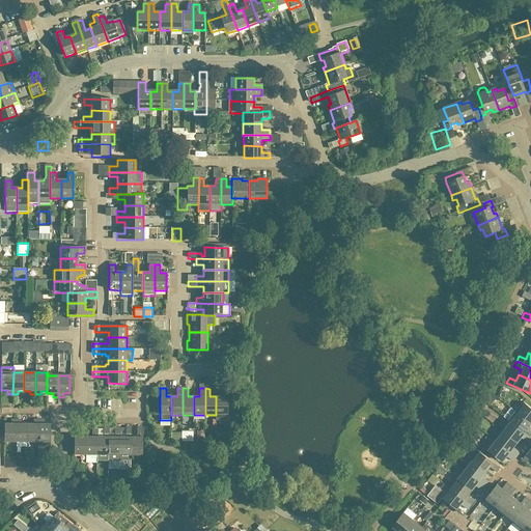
[(216,415),(216,421),(228,421),(228,415),(228,388),(221,388),(221,396),(216,396),(216,415)]
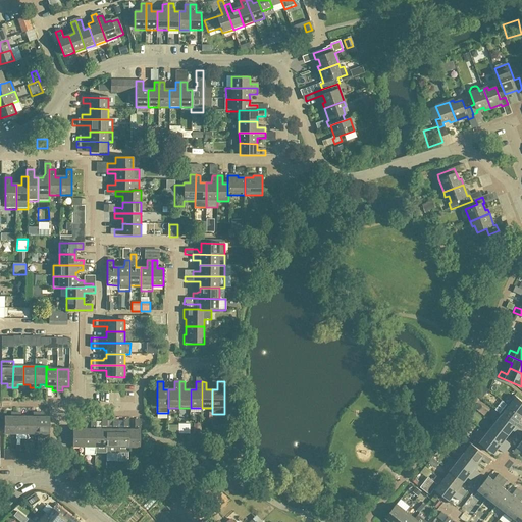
[(507,406),(521,417),(521,402),(515,397),(507,406)]
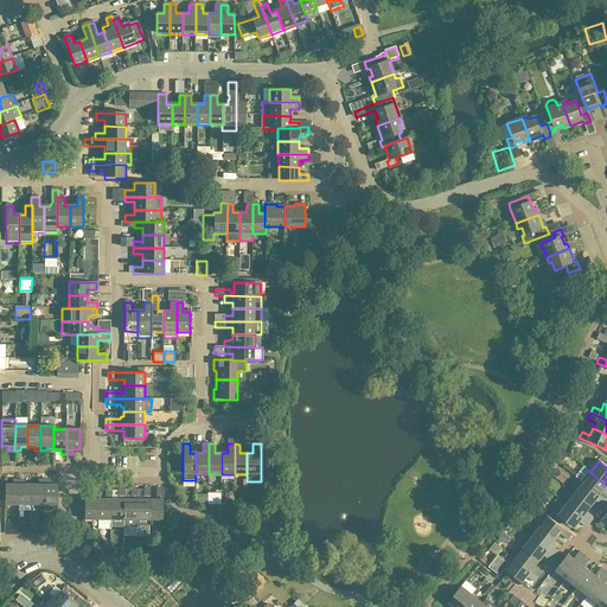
[(581,483),(606,502),(606,500),(606,494),(602,491),(606,485),(589,472),(581,483)]
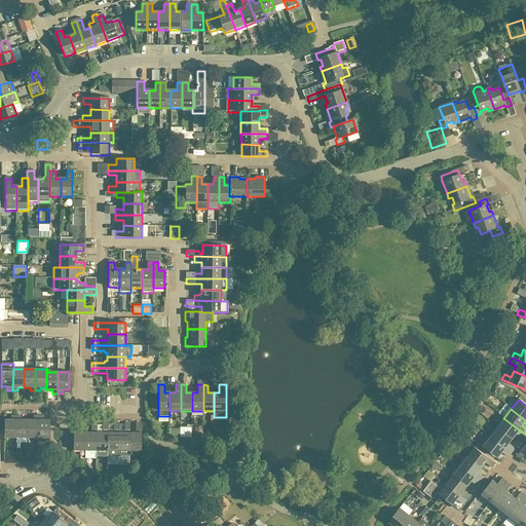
[(4,439),(15,439),(15,416),(10,416),(10,420),(4,420),(4,439)]
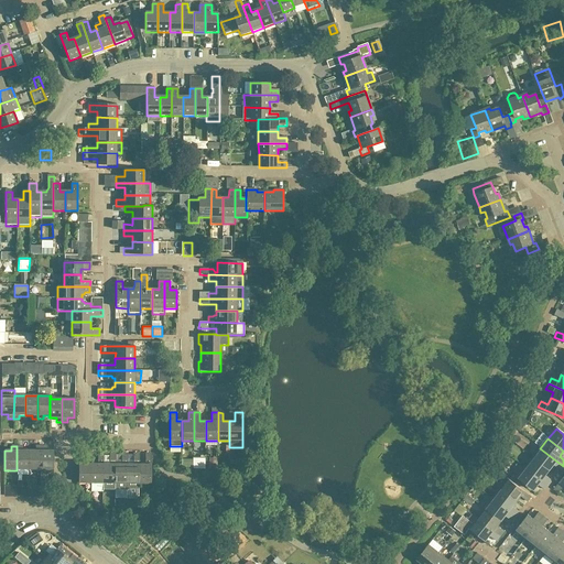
[(29,470),(29,451),(22,451),(22,446),(17,446),(17,470),(29,470)]
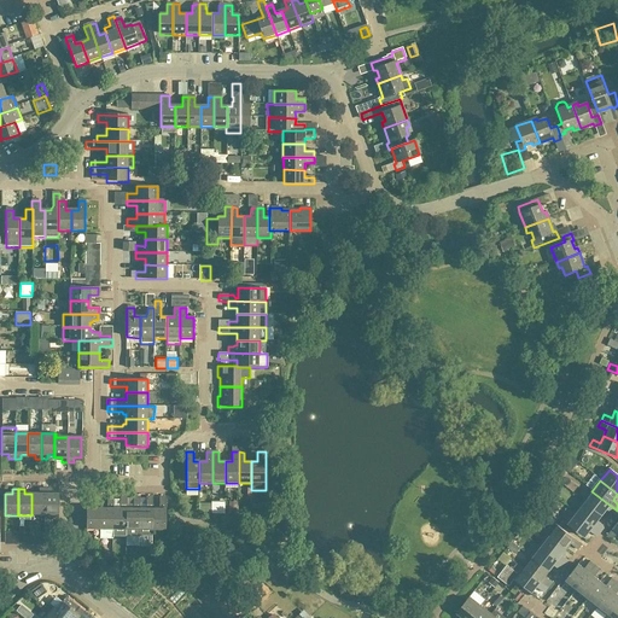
[(31,516),(45,516),(45,489),(39,489),(39,494),(31,494),(31,516)]
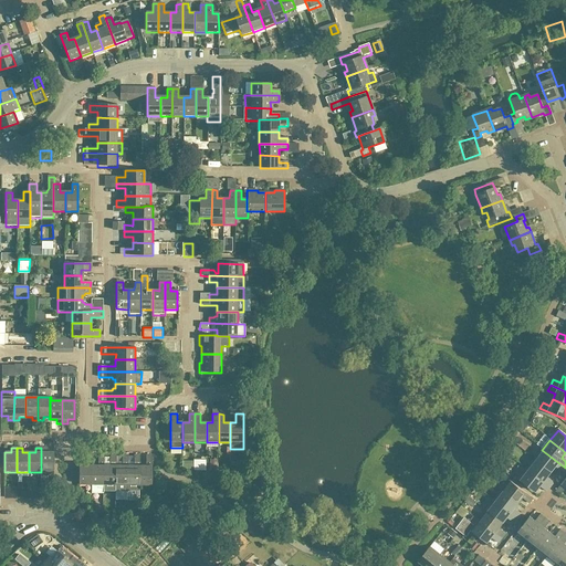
[(41,472),(41,478),(53,478),(53,472),(53,452),(46,452),(46,448),(41,448),(41,472)]
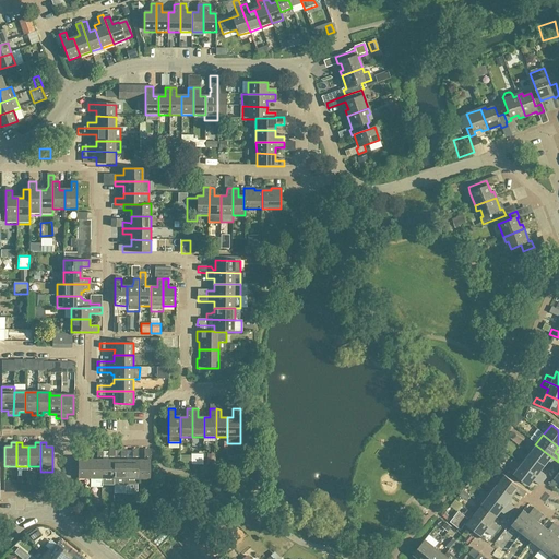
[(528,454),(544,466),(548,462),(555,466),(558,462),(535,444),(528,454)]
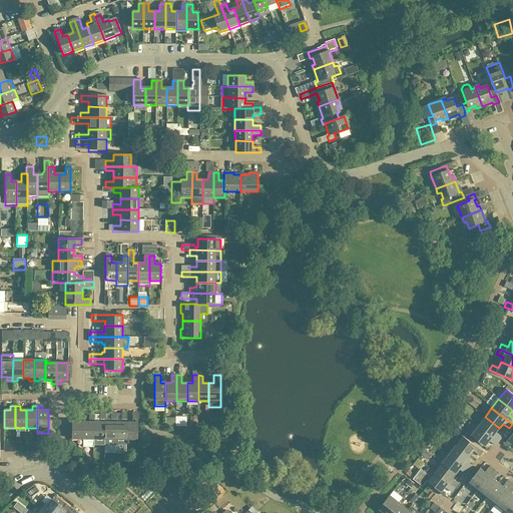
[(82,440),(82,422),(83,422),(83,413),(78,413),(78,422),(71,422),(71,440),(82,440)]
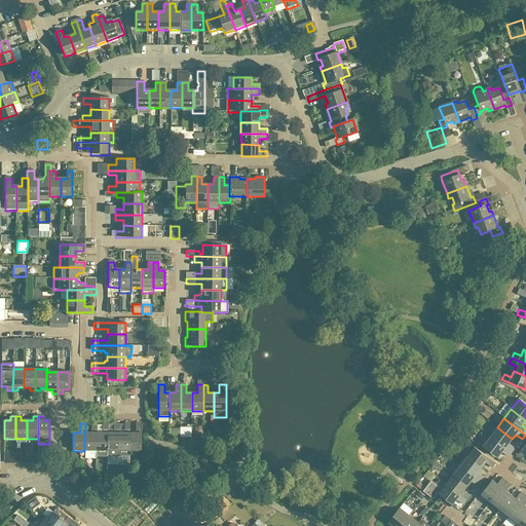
[(96,451),(96,433),(97,433),(97,423),(91,423),(91,434),(85,433),(84,433),(84,451),(96,451)]
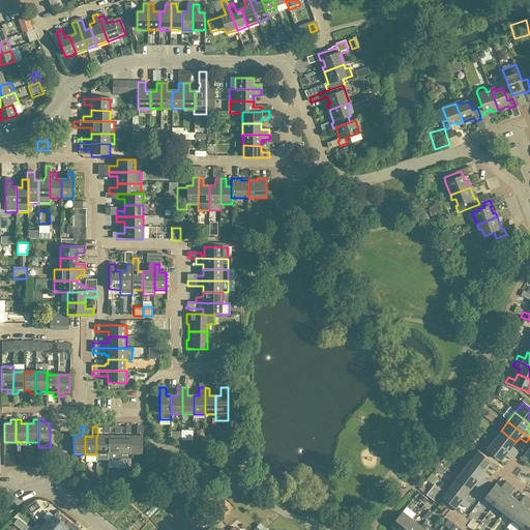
[(96,454),(96,461),(108,461),(108,437),(109,437),(109,429),(109,427),(104,427),(104,433),(104,437),(97,436),(96,436),(96,454)]
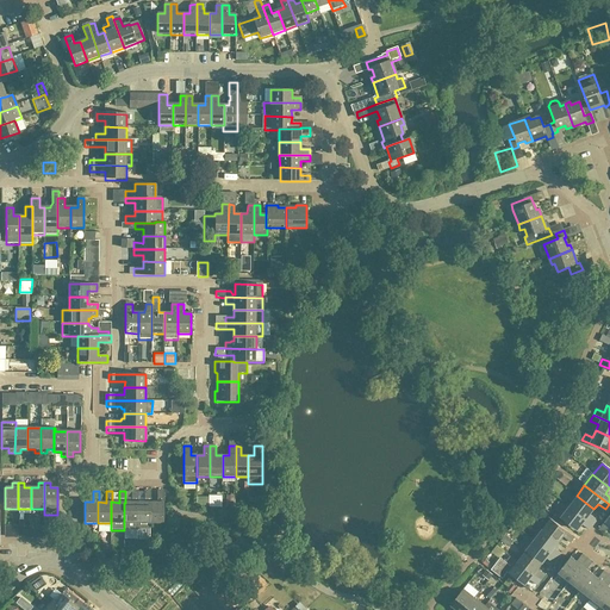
[(132,503),(125,503),(124,503),(124,530),(137,530),(137,523),(137,503),(138,503),(138,491),(132,491),(132,503)]
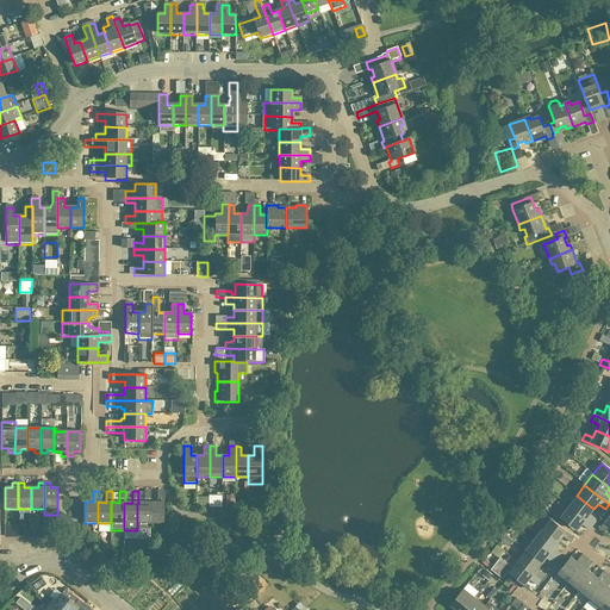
[(157,503),(151,503),(150,503),(150,524),(163,524),(163,491),(157,491),(157,503)]
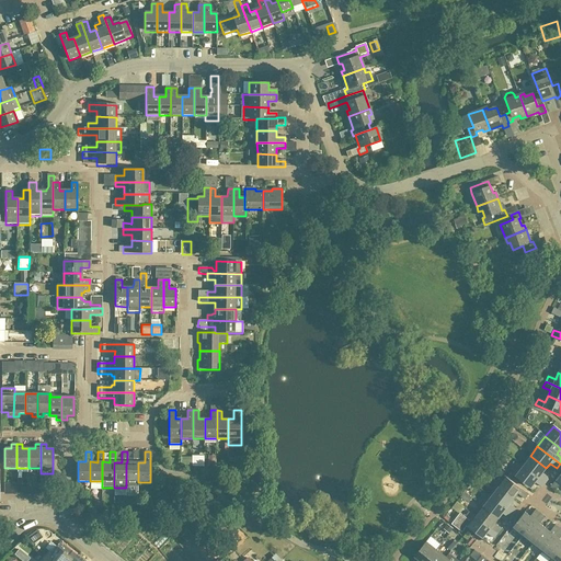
[(138,482),(138,462),(139,462),(139,453),(133,453),(133,462),(127,462),(126,462),(126,481),(126,488),(137,488),(138,482)]
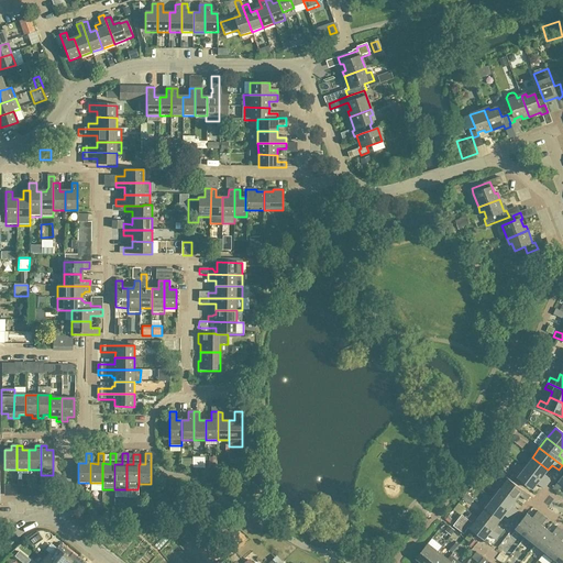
[(523,467),(547,485),(551,481),(544,475),(548,470),(532,457),(523,467)]
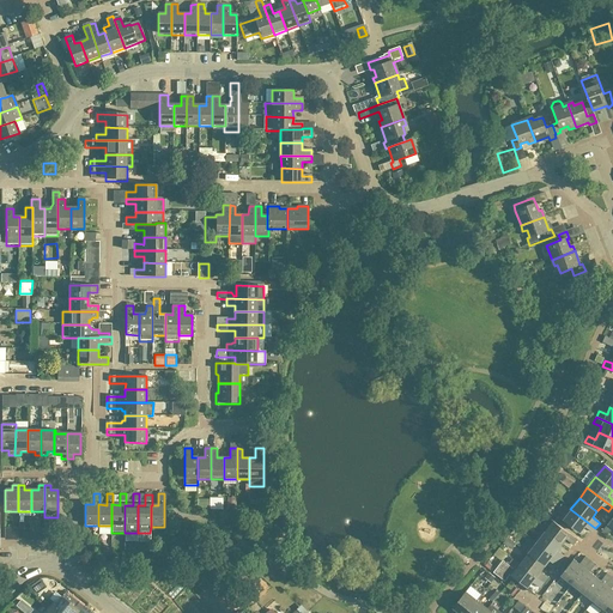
[(584,528),(590,533),(592,534),(595,528),(570,509),(562,520),(580,533),(584,528)]
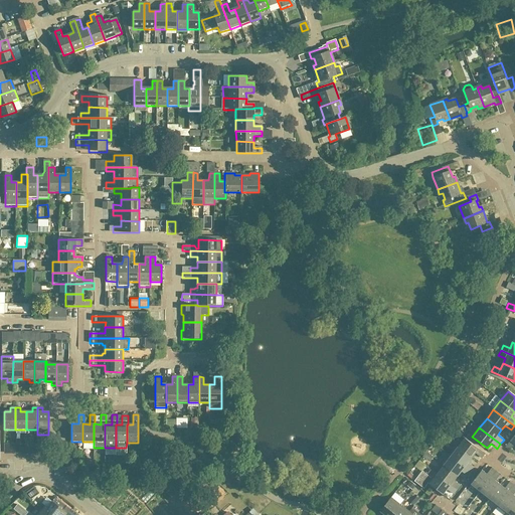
[(514,435),(505,448),(510,451),(514,445),(514,435)]
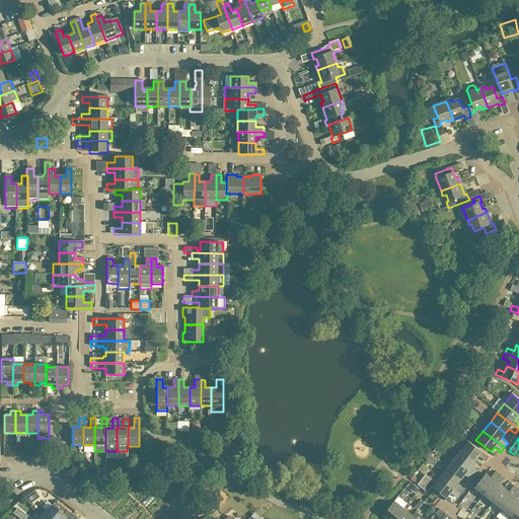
[(460,450),(474,462),(478,457),(485,462),(489,457),(467,441),(460,450)]
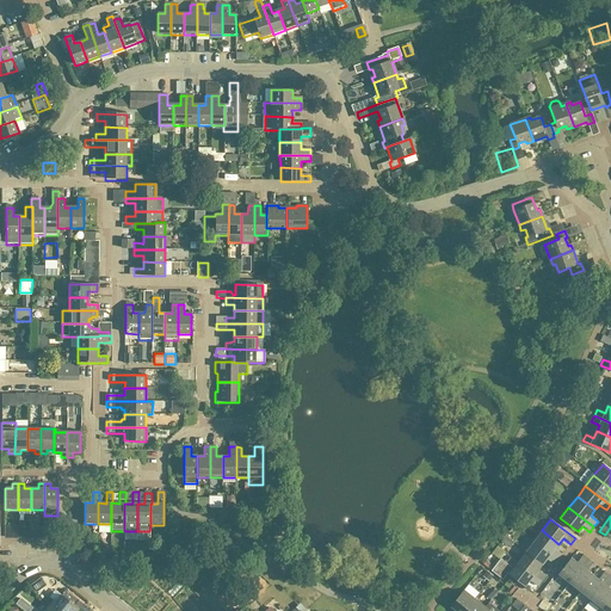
[(534,541),(559,561),(562,555),(554,549),(559,544),(542,530),(534,541)]
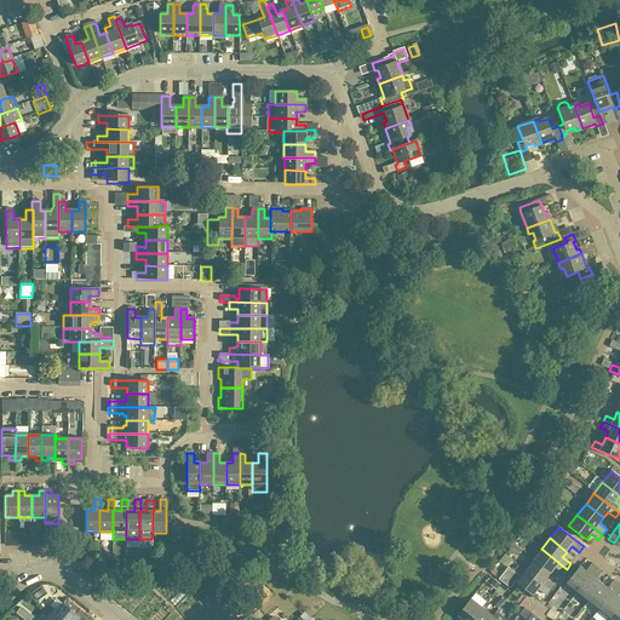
[(533,560),(550,573),(555,568),(562,574),(567,569),(541,549),(533,560)]
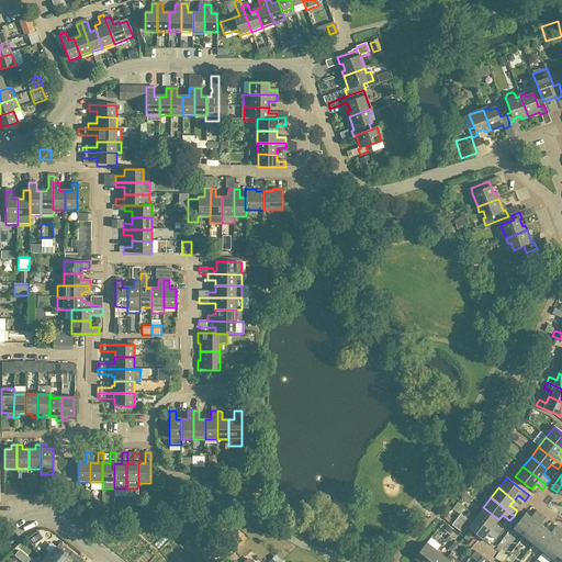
[(475,517),(498,535),(502,530),(495,525),(498,519),(483,507),(475,517)]
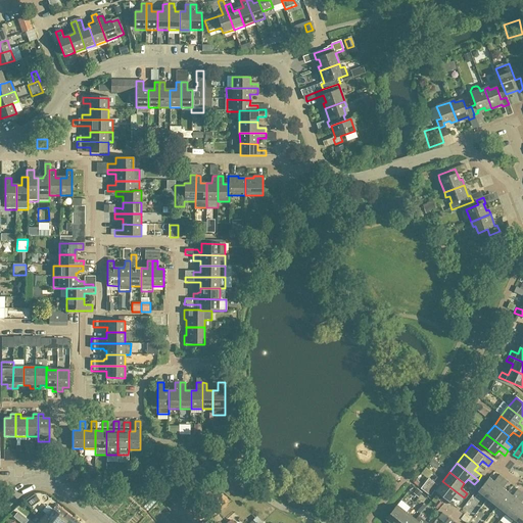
[(489,478),(477,493),(486,501),(504,479),(500,475),(494,482),(489,478)]
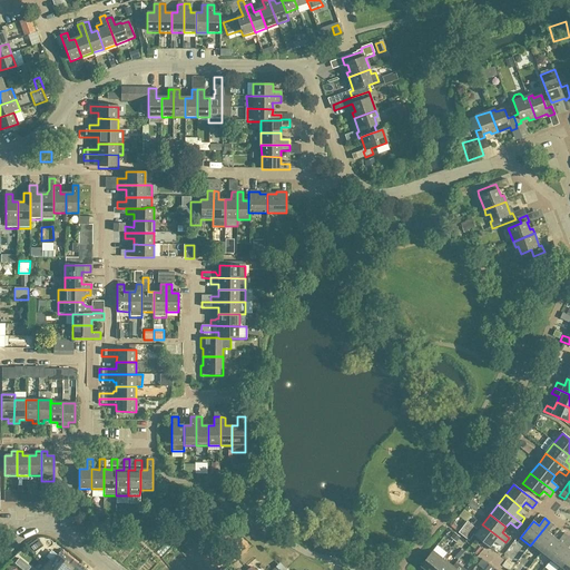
[(490,548),(494,542),(502,548),(505,542),(482,524),(478,530),(468,522),(459,533),(469,541),(474,536),(490,548)]
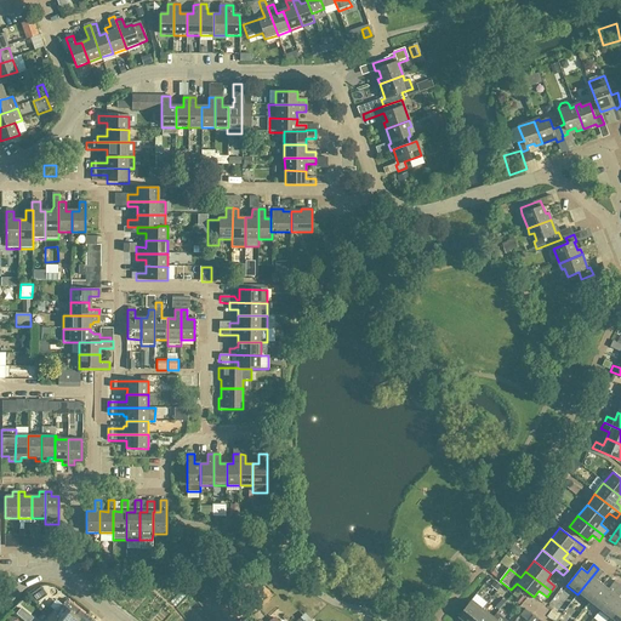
[(598,569),(577,594),(588,603),(603,585),(598,581),(604,573),(598,569)]
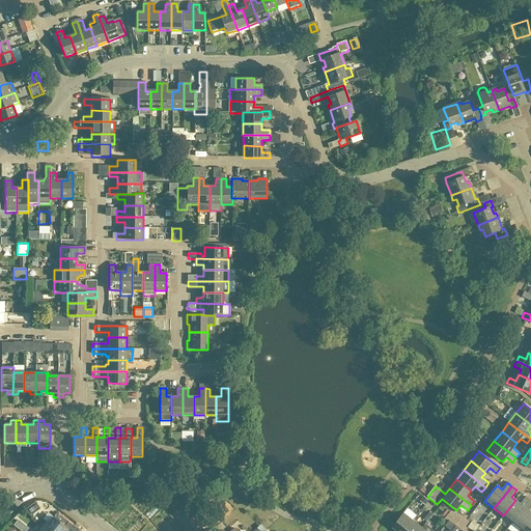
[(215,528),(235,511),(223,496),(211,505),(217,513),(208,520),(215,528)]
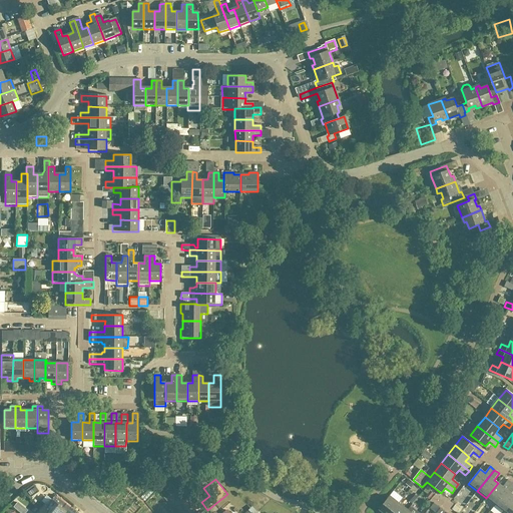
[(503,487),(498,483),(486,498),(495,505),(512,484),(508,481),(503,487)]
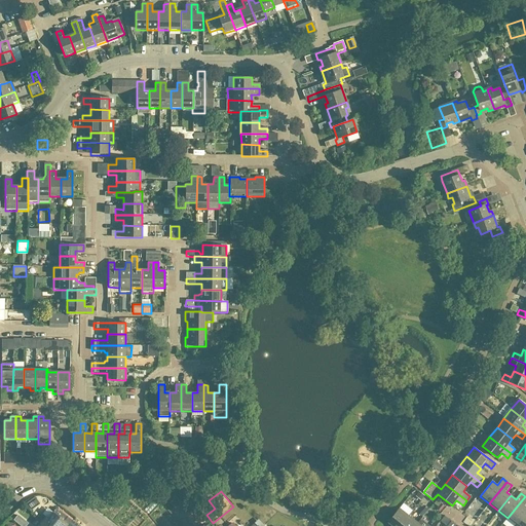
[(525,496),(508,518),(517,525),(525,513),(525,506),(524,505),(525,503),(525,496)]
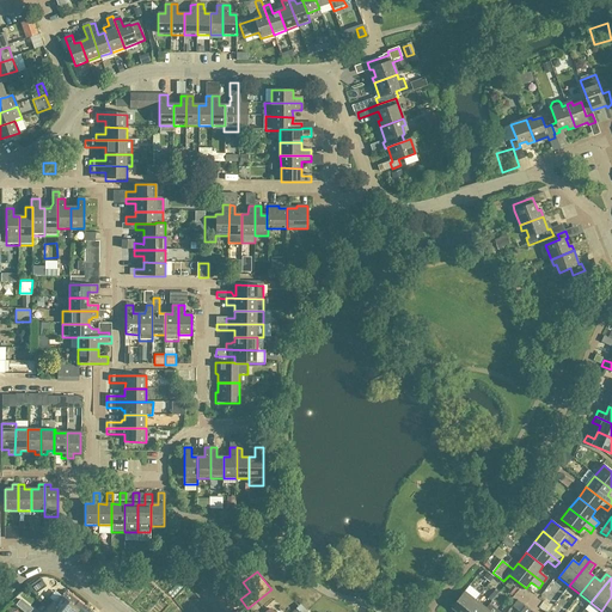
[(465,592),(452,609),(456,611),(466,611),(476,600),(475,600),(479,594),(469,586),(465,592)]
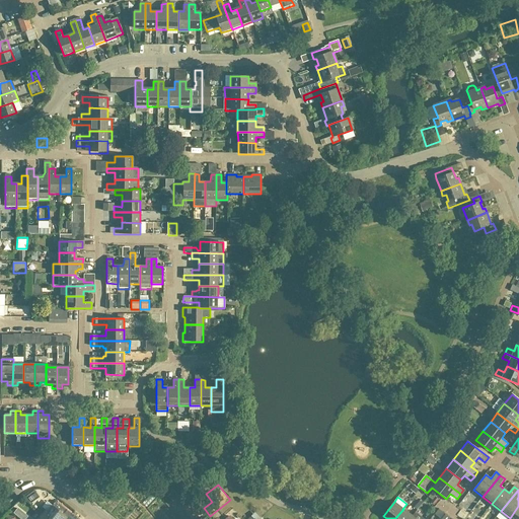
[(42,515),(47,518),(64,518),(66,518),(67,518),(77,518),(56,502),(47,512),(45,510),(42,515)]
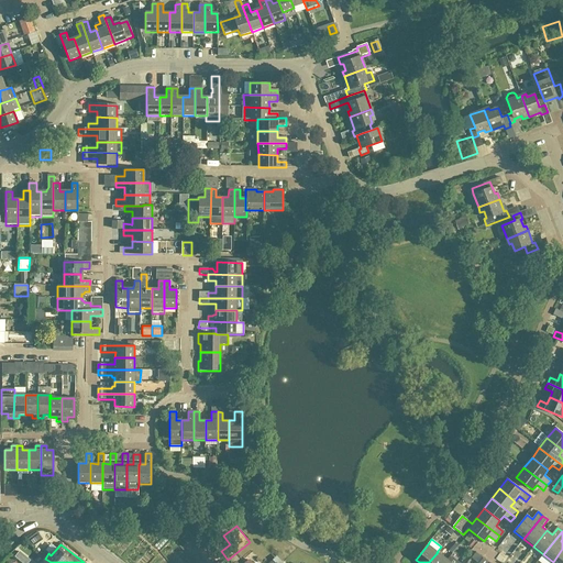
[(562,562),(562,549),(553,562),(554,562),(562,562)]
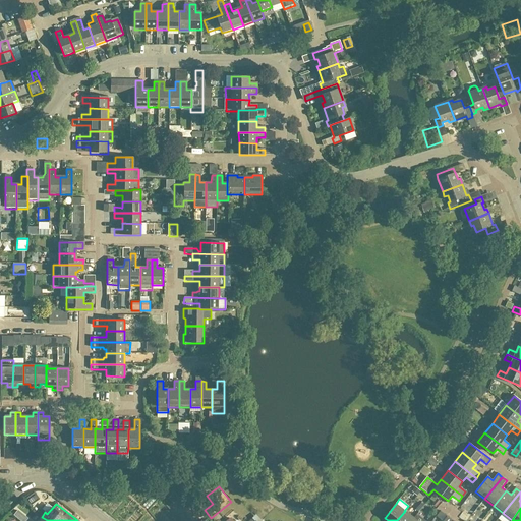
[(411,520),(414,518),(405,511),(397,520),(411,520)]
